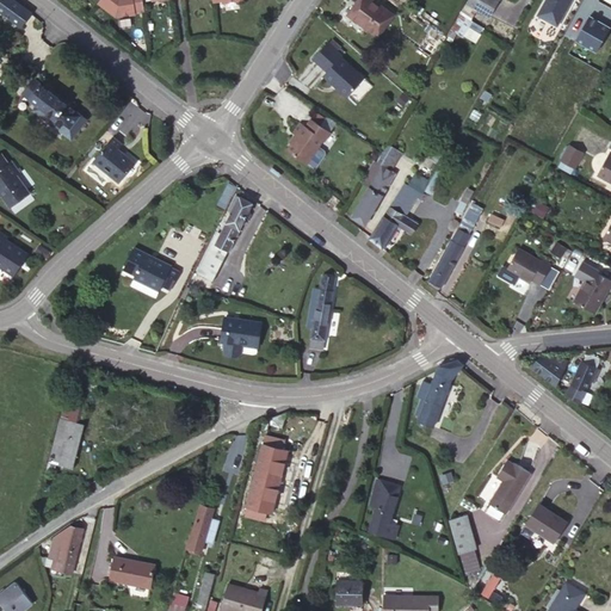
[(0,0),(0,10),(22,26),(32,12),(14,0),(0,0)]
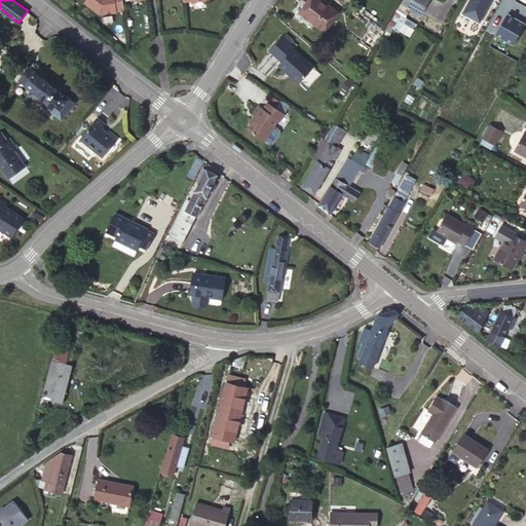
[(120,0),(84,0),(82,3),(99,14),(114,12),(114,10),(122,9),(120,0)]
